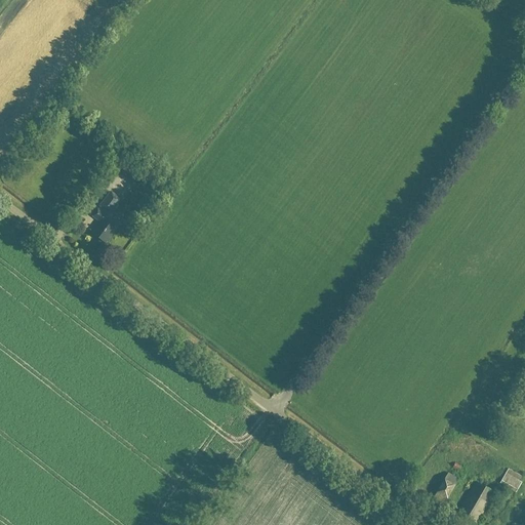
[(121,200),(111,192),(101,206),(110,213),(121,200)]
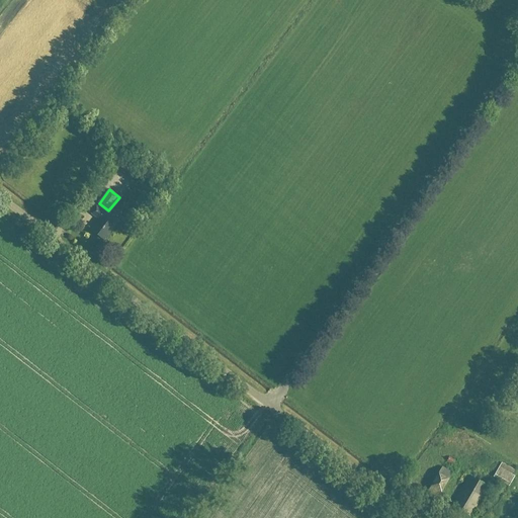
[(114,225),(118,221),(108,212),(106,213),(96,206),(91,213),(99,220),(91,230),(104,239),(114,225)]
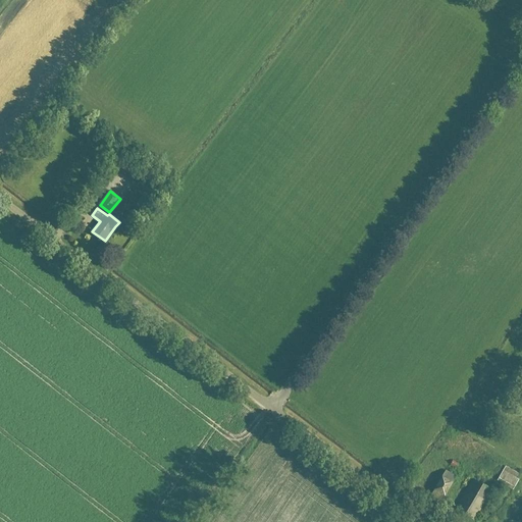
[(441,501),(456,476),(446,470),(431,494),(441,501)]
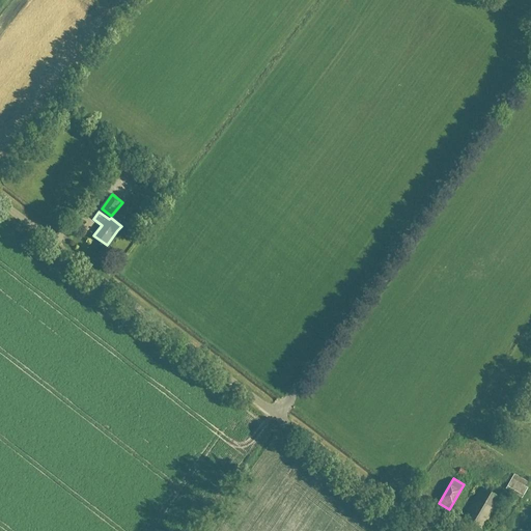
[(511,479),(506,490),(522,498),(527,488),(511,479)]
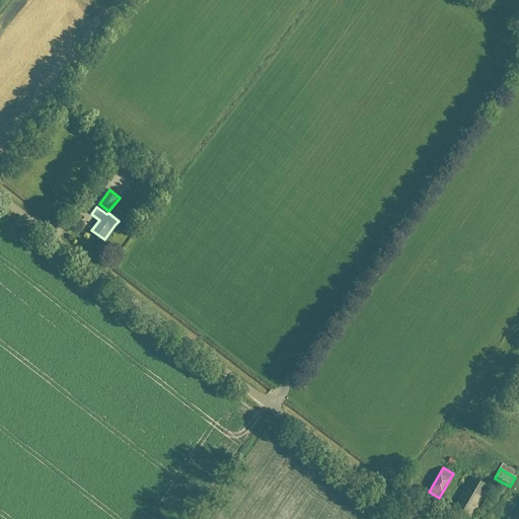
[(471,517),(490,487),(470,475),(453,507),(471,517)]
